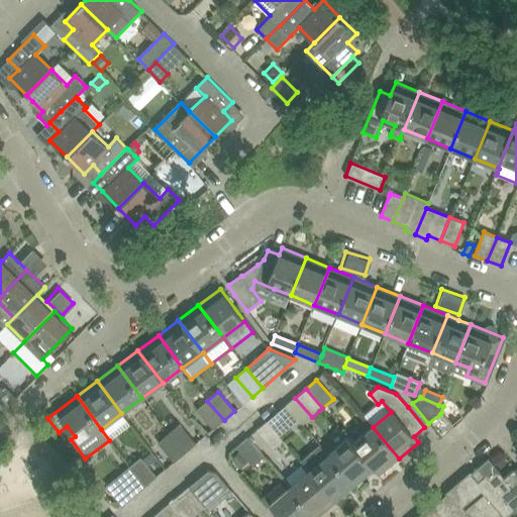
[(295,398),(287,405),(304,425),(312,417),(295,398)]
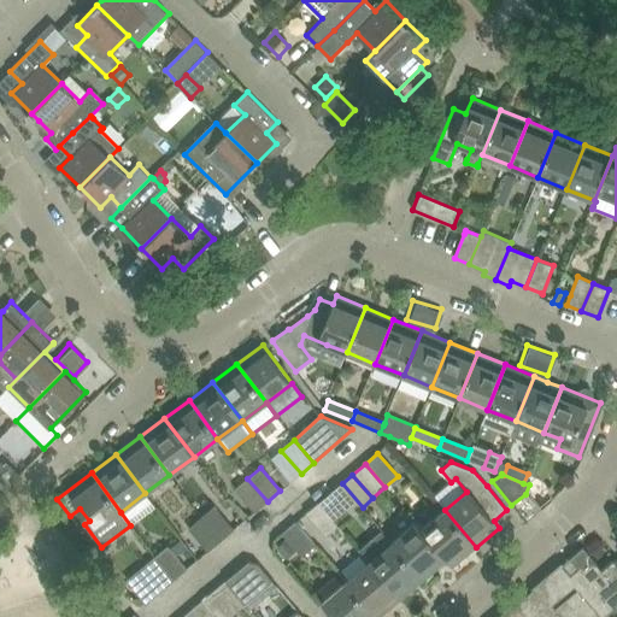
[(254,513),(268,501),(247,479),(235,489),(254,513)]
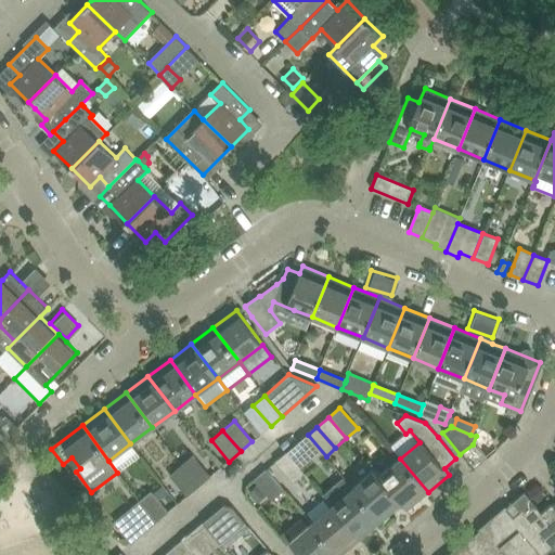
[(318,465),(326,456),(308,435),(298,442),(315,464),(318,465)]
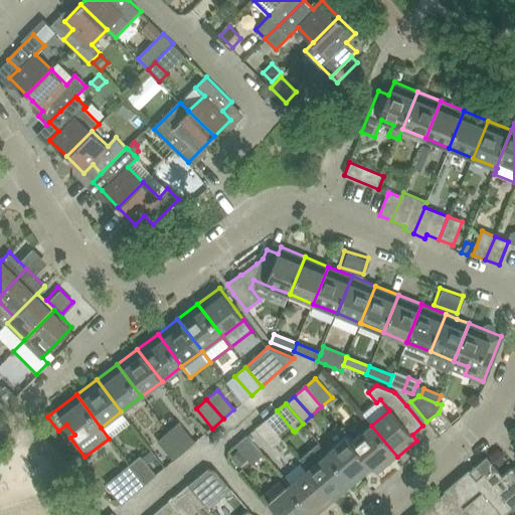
[(283,440),(293,431),(277,410),(266,419),(283,440)]
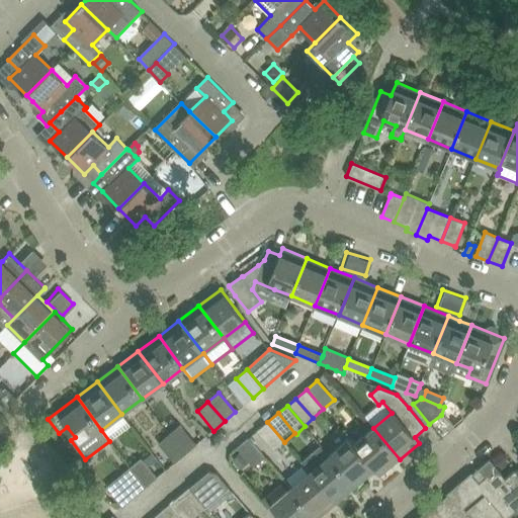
[(284,442),(267,422),(256,431),(273,451),(284,442)]
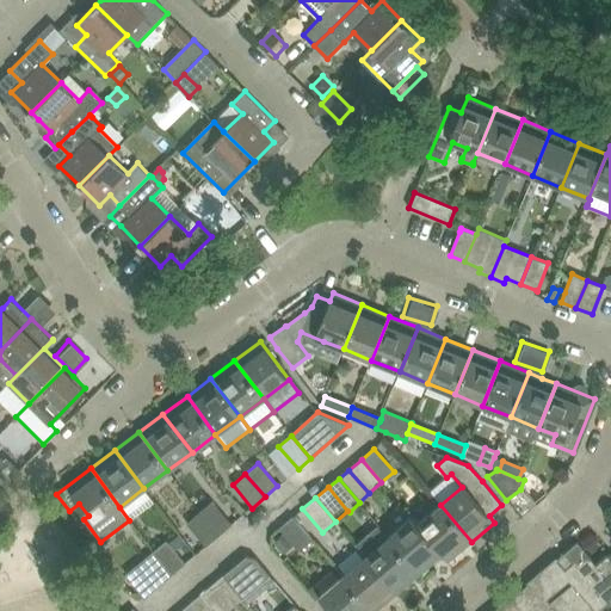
[(218,536),(232,525),(213,503),(199,512),(218,536)]
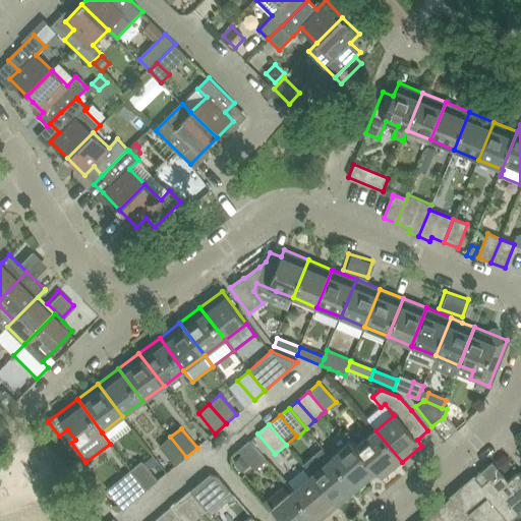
[(351,442),(350,442),(377,473),(382,479),(402,462),(375,430),(356,447),(351,442)]
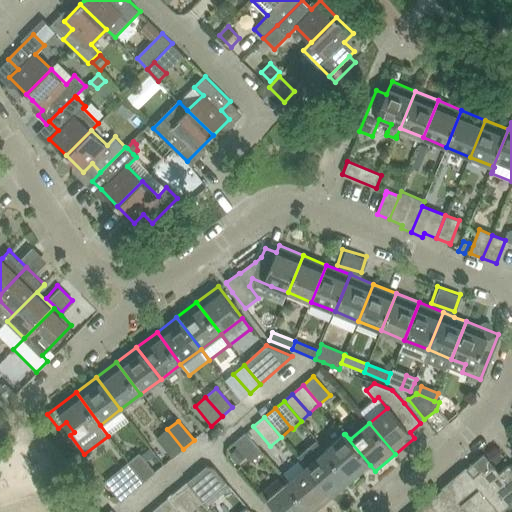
[(183,449),(167,429),(156,439),(172,458),(183,449)]
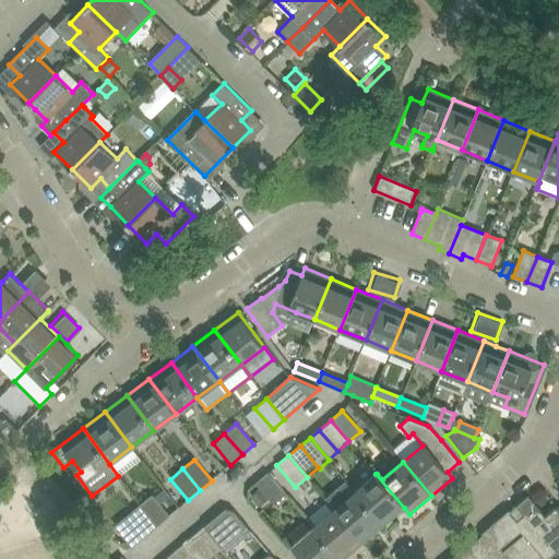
[(268,473),(256,484),(260,488),(269,498),(273,504),(285,495),(268,473)]
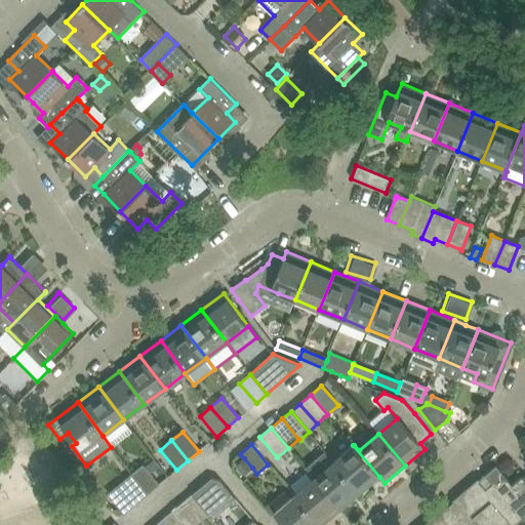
[(353,445),(333,462),(360,493),(379,477),(353,445)]
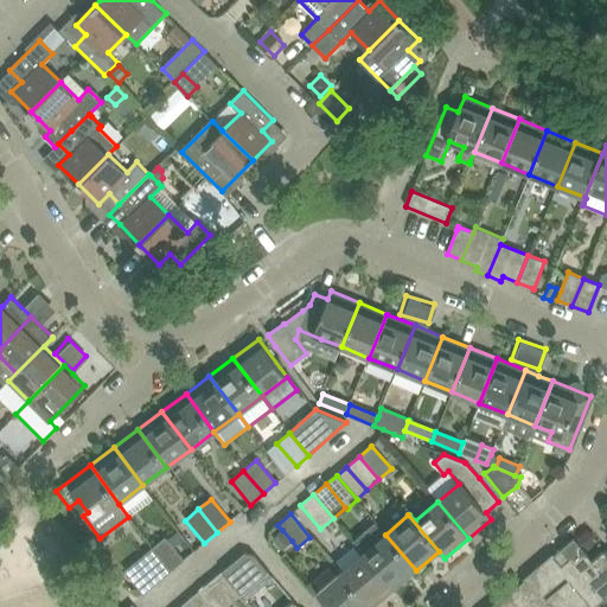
[(375,522),(353,541),(364,553),(363,554),(394,589),(416,570),(385,535),(375,522)]
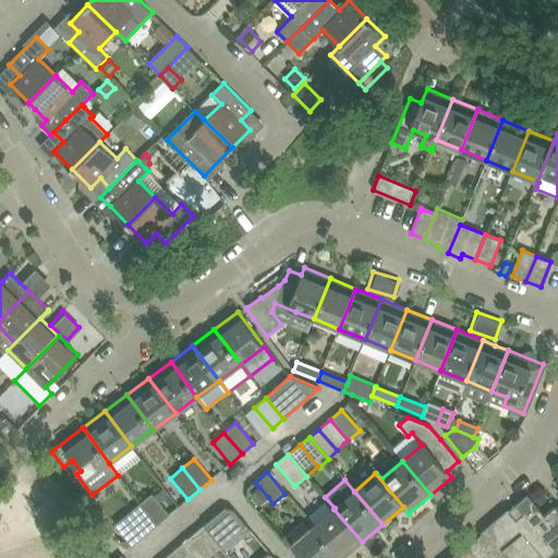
[(259,487),(250,495),(258,505),(268,497),(259,487)]
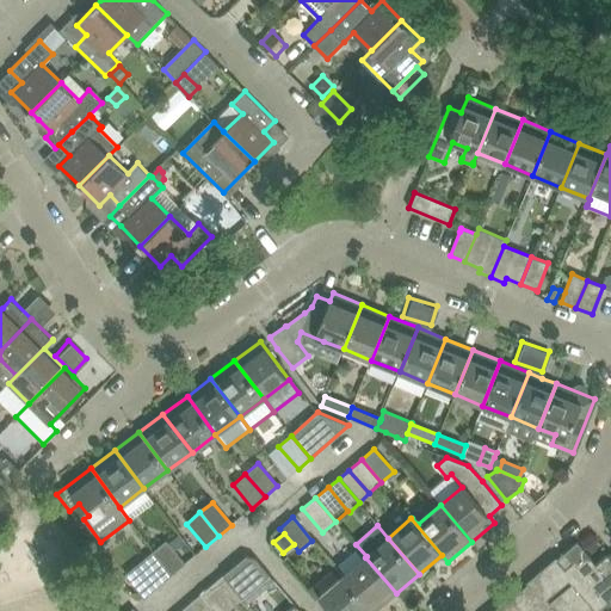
[(185,563),(166,541),(153,551),(172,575),(185,563)]
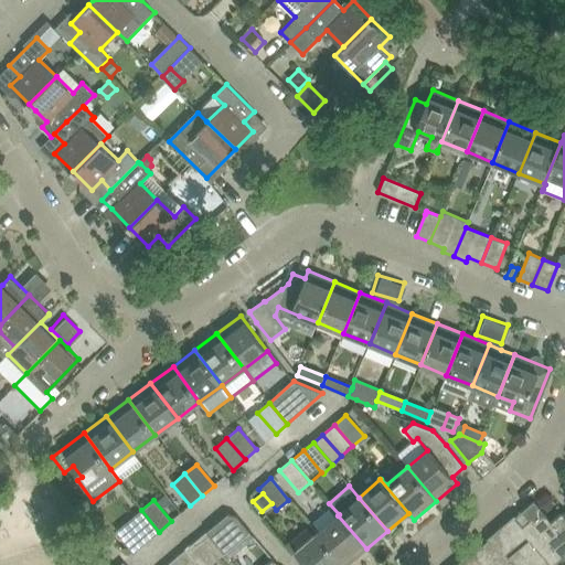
[(534,501),(523,511),(563,557),(564,554),(564,516),(562,513),(551,522),(542,510),(534,501)]
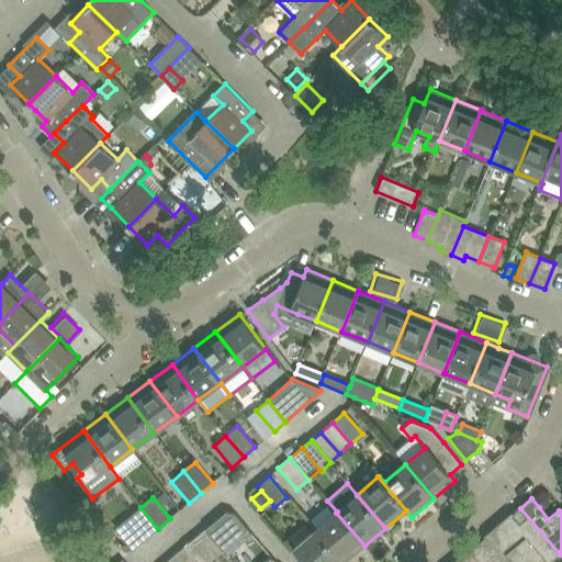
[(147,538),(158,529),(141,507),(130,517),(147,538)]
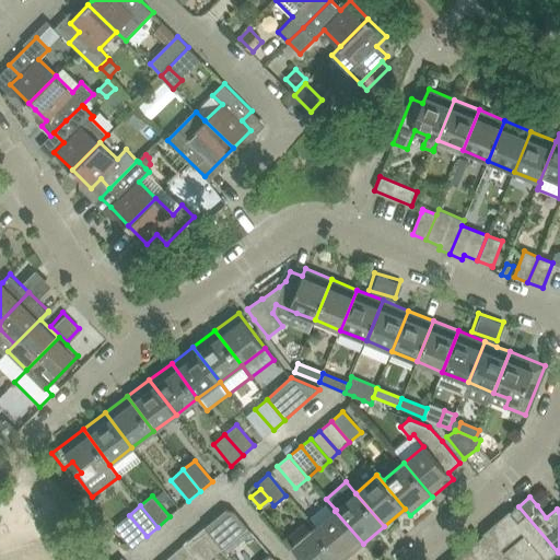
[(518,506),(508,515),(524,536),(514,545),(527,559),(548,559),(558,552),(518,506)]
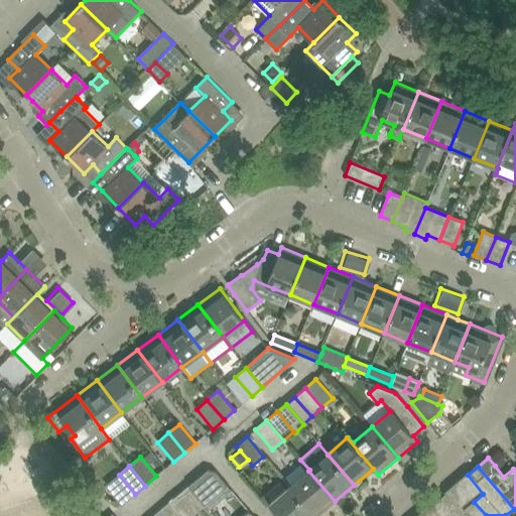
[(308,471),(288,487),(312,515),(316,515),(335,501),(308,471)]
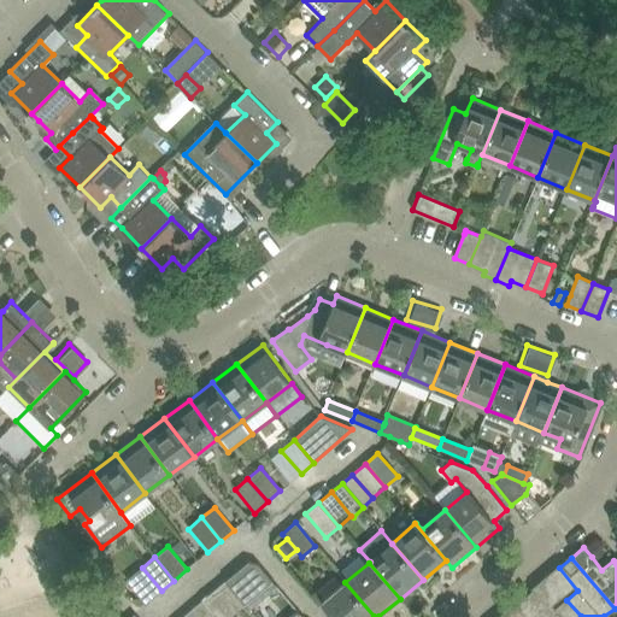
[(246,564),(225,581),(245,605),(250,610),(263,598),(276,586),(258,565),(246,564)]
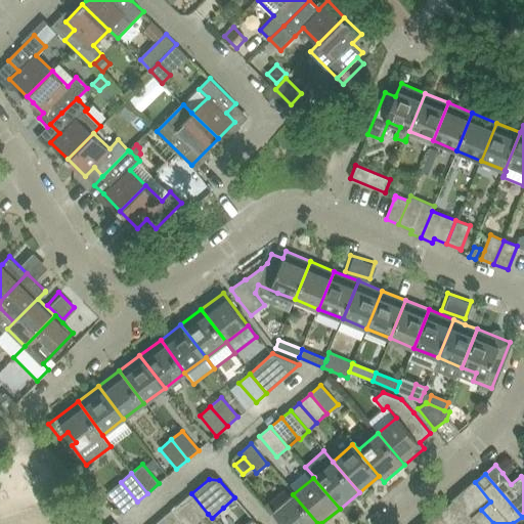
[(173,509),(185,523),(194,523),(208,514),(191,493),(173,509)]
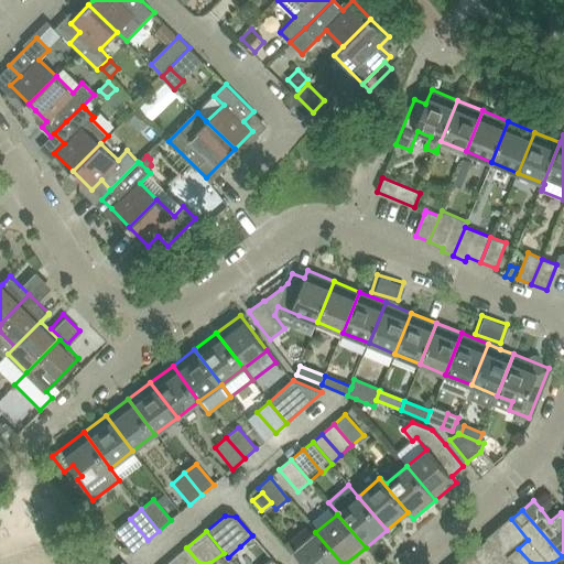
[(342,563),(315,532),(294,550),(305,563),(342,563)]
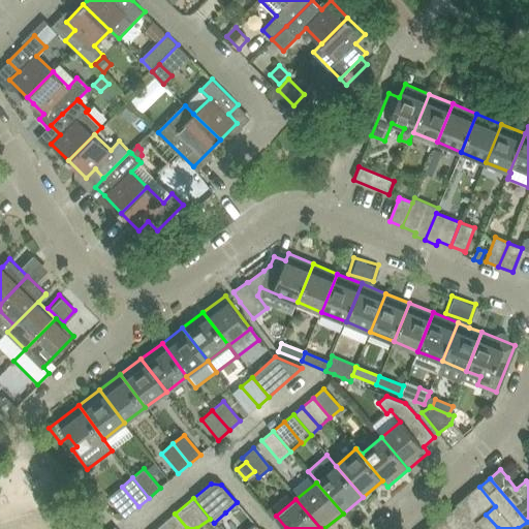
[(460,503),(449,512),(463,528),(498,528),(486,515),(476,522),(460,503)]
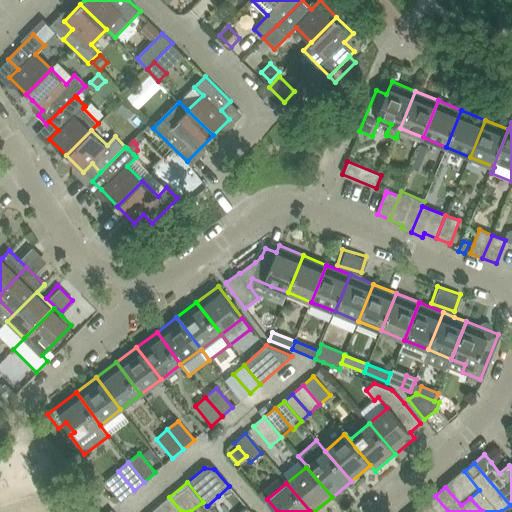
[(432,511),(448,511),(435,496),(425,504),(432,511)]
